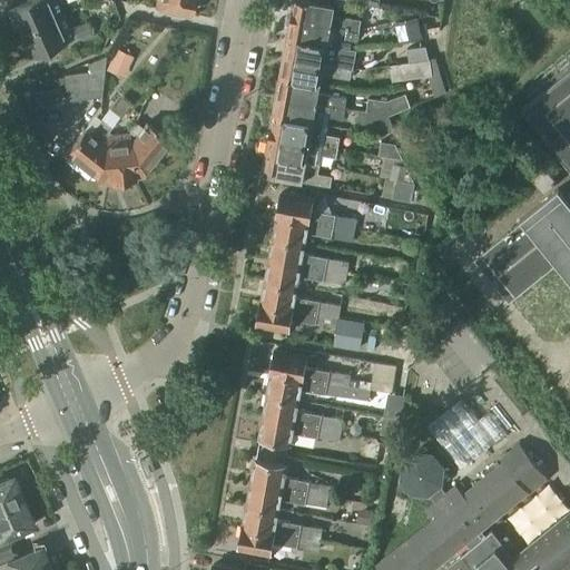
[(18,32),(61,15),(55,0),(27,0),(8,9),(11,19),(10,22),(13,30),(18,31),(18,32)]
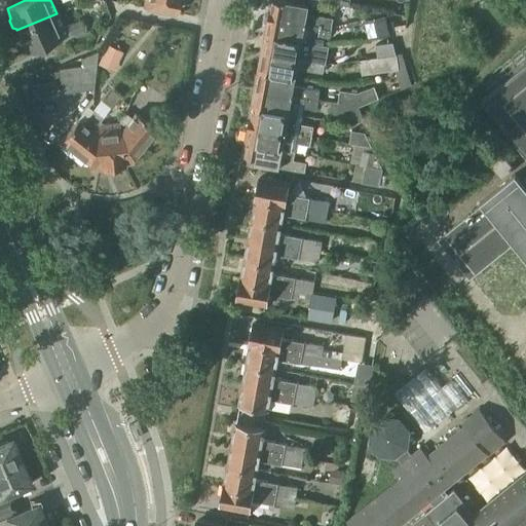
[(180,9),(181,0),(144,0),(143,7),(177,13),(177,8),(180,9)]
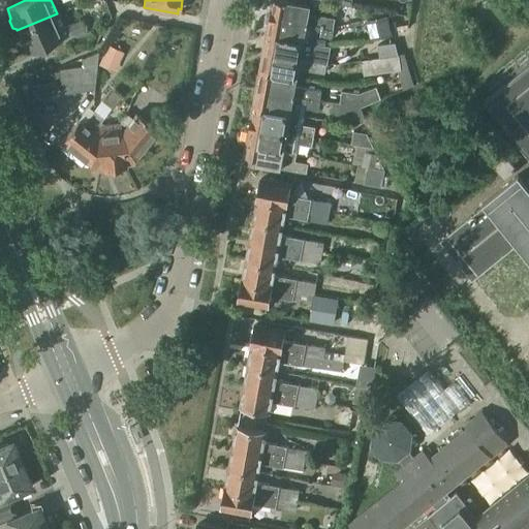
[(332,30),(333,30),(335,20),(309,16),(311,6),(278,0),(278,2),(273,1),(271,18),(332,30)]
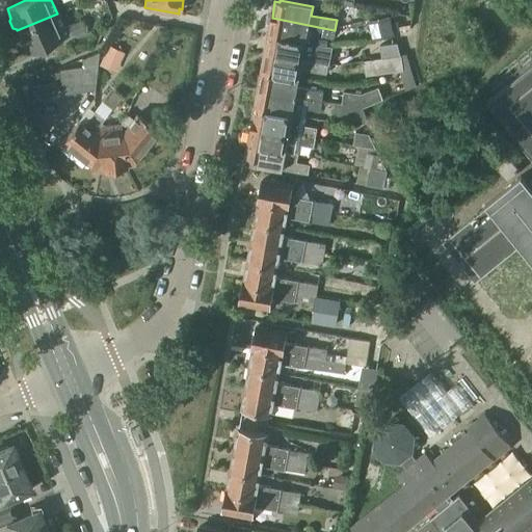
[(57,14),(17,30),(26,53),(59,40),(59,38),(68,36),(57,14)]
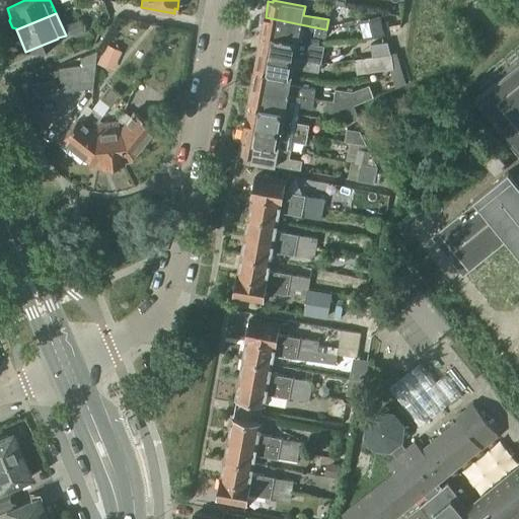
[(372,17),(360,20),(365,40),(386,36),(381,18),(377,16),(372,17)]
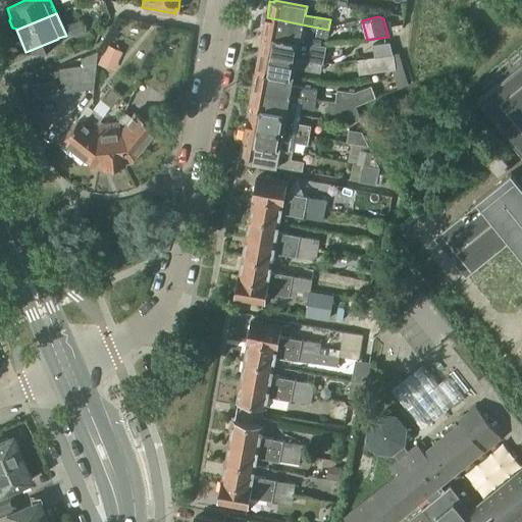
[(327,30),(267,17),(263,35),(300,42),(320,46),(321,37),(326,38),(328,30),(327,30)]
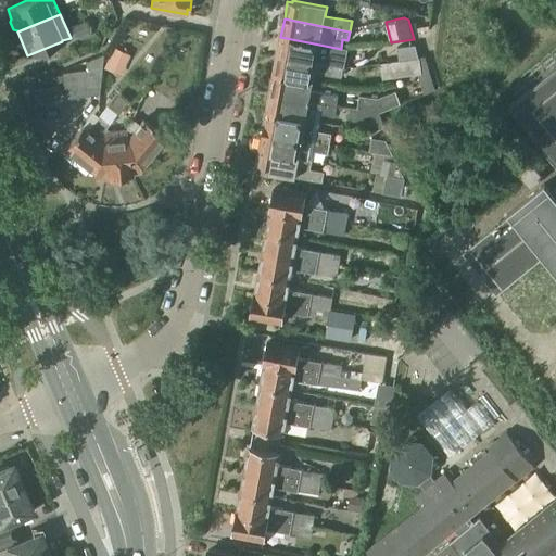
[(71,27),(74,37),(88,33),(84,22),(71,27)]
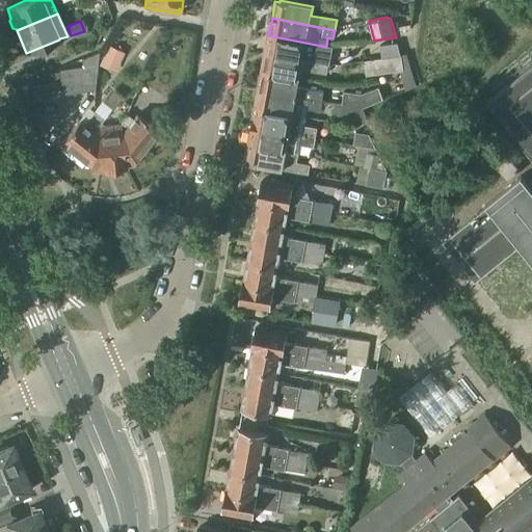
[(304,52),(306,43),(268,35),(265,53),(327,65),(329,56),(304,52)]
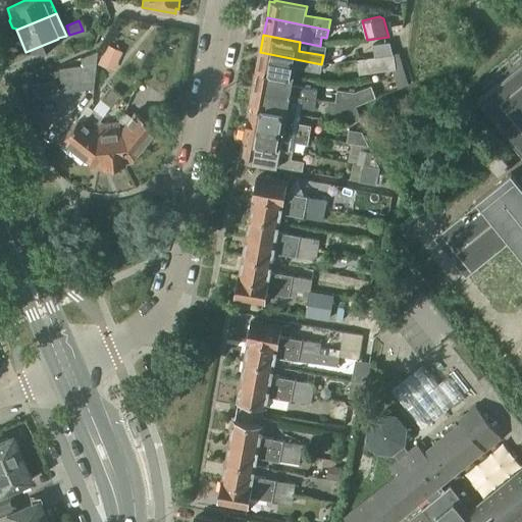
[(374,58),(393,55),(388,43),(372,46),(374,58)]
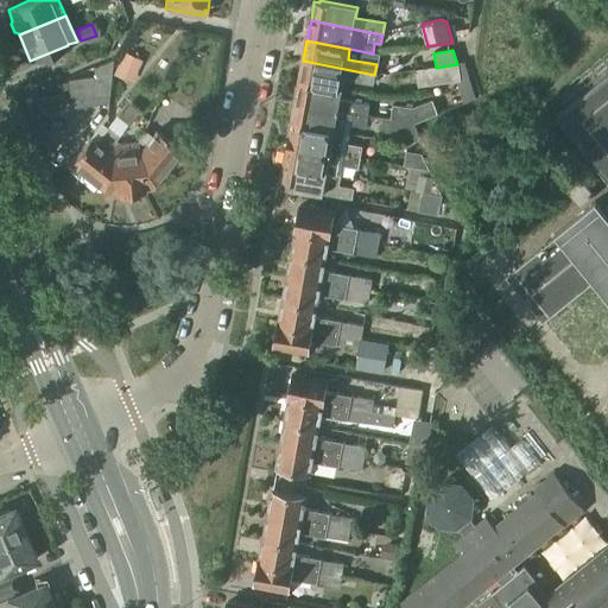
[(122,54),(113,75),(131,83),(140,61),(122,54)]
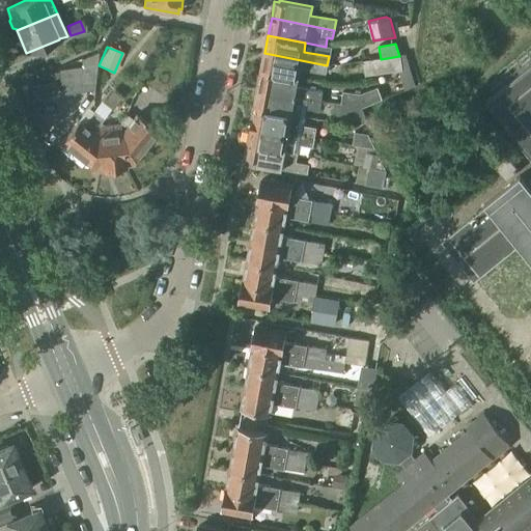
[(60,94),(94,89),(99,53),(81,59),(81,67),(58,70),(60,94)]
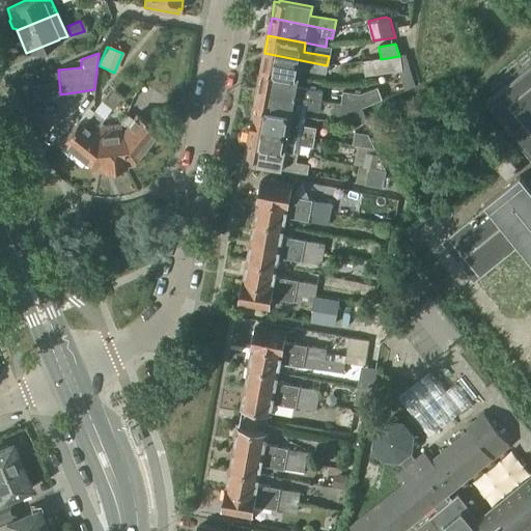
[(326,75),(327,65),(264,53),(261,72),(299,79),(300,71),(326,75)]
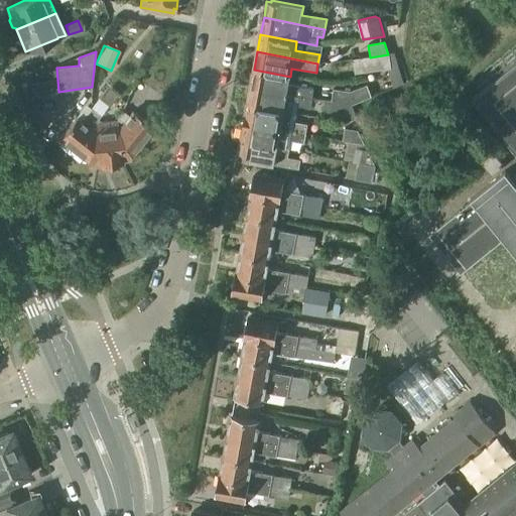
[(388,54),(370,57),(352,60),(354,74),(387,70),(393,89),(403,85),(394,53),(388,54)]
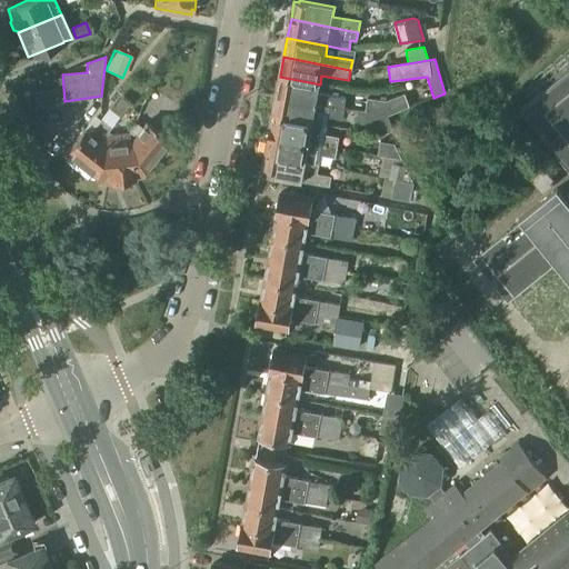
[(568,70),(520,110),(568,171),(568,195),(565,198),(557,189),(519,220),(520,221),(473,260),(508,302),(555,265),(568,281),(568,70)]
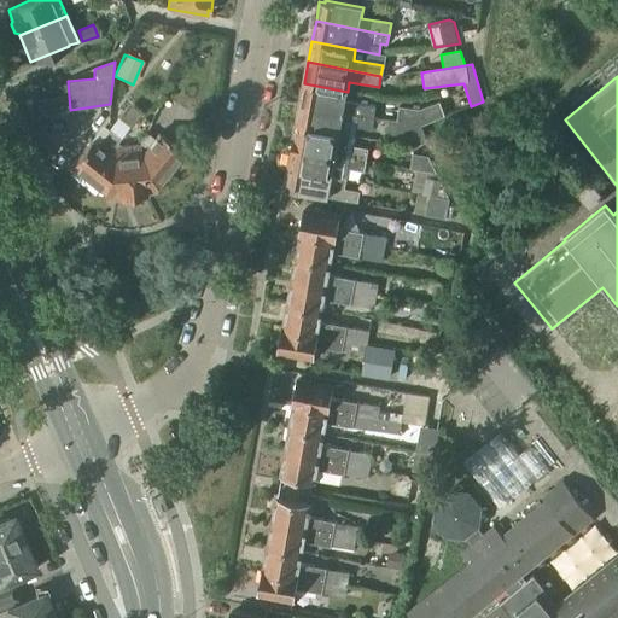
[(345,101),(348,92),(304,83),(301,104),(362,116),(373,118),(375,108),(345,101)]
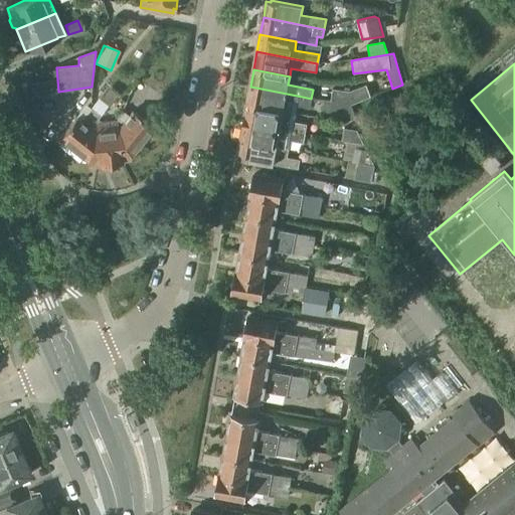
[(330,102),(350,105),(370,97),(365,86),(349,92),(332,90),(330,102)]
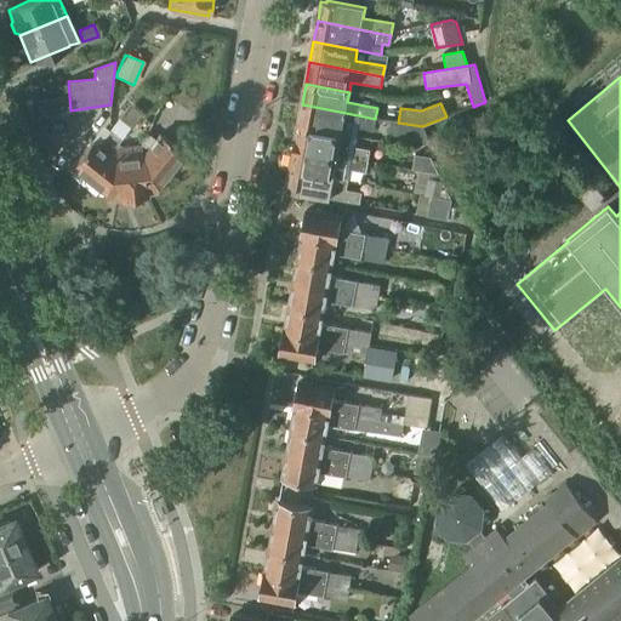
[(374,130),(375,119),(364,117),(302,104),(297,126),(357,137),(358,127),(374,130)]
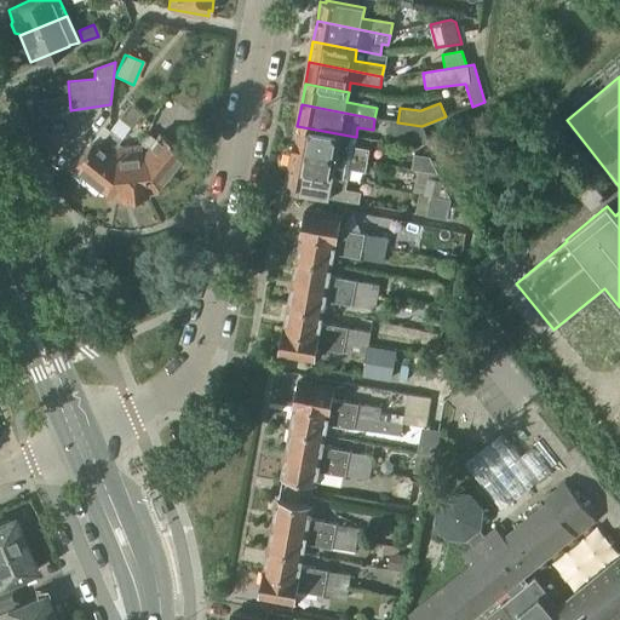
[(201,138),(210,125),(196,116),(188,130),(201,138)]
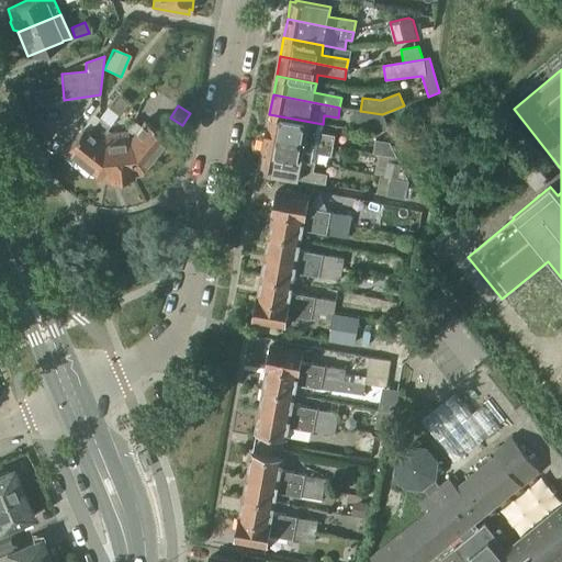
[(382,114),(360,111),(352,110),(350,123),(389,130),(382,114)]
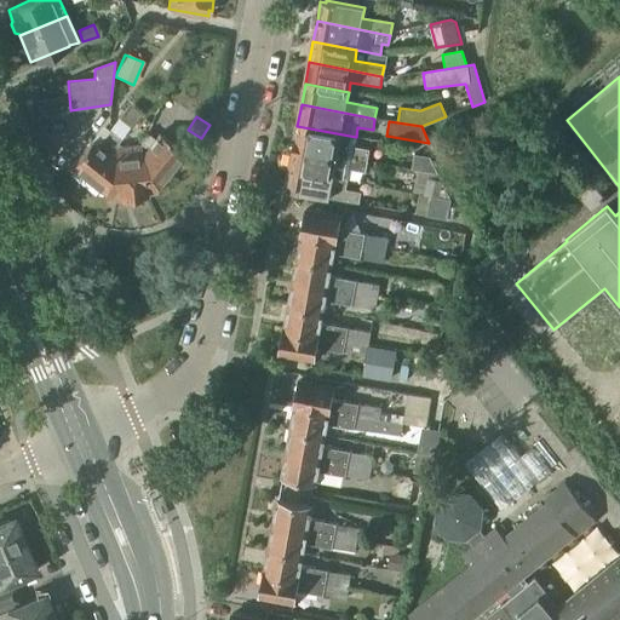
[(367,161),(368,150),(354,148),(356,137),(297,126),(293,147),(367,161)]
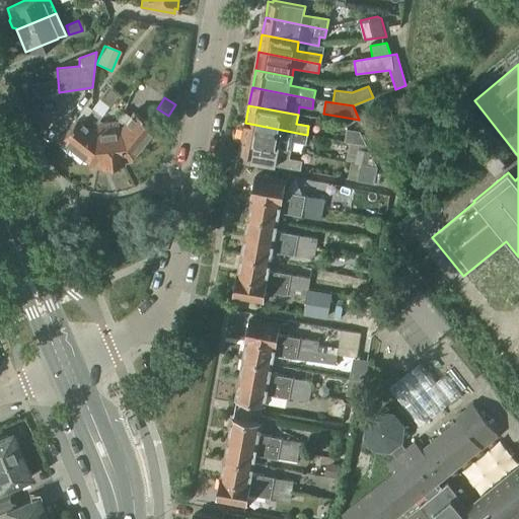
[(96,160),(92,125),(92,121),(97,120),(100,117),(91,108),(80,123),(75,119),(59,139),(87,161),(96,160)]
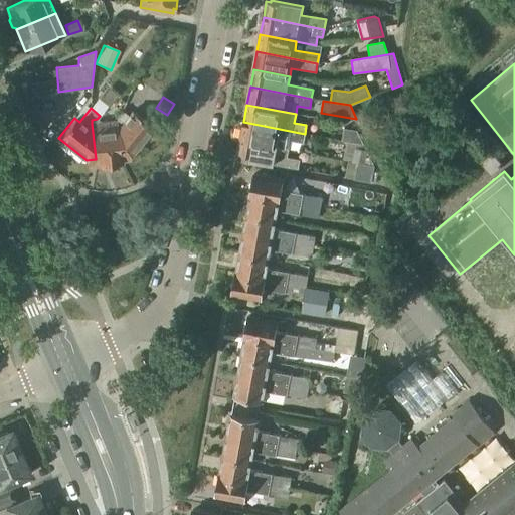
[(117,122),(121,156),(130,155),(151,127),(132,111),(128,116),(121,111),(116,117),(117,122)]
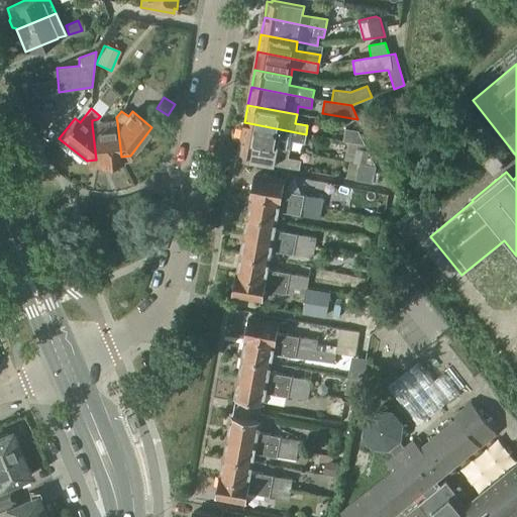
[(92,124),(96,160),(96,166),(121,163),(121,157),(117,122),(92,124)]
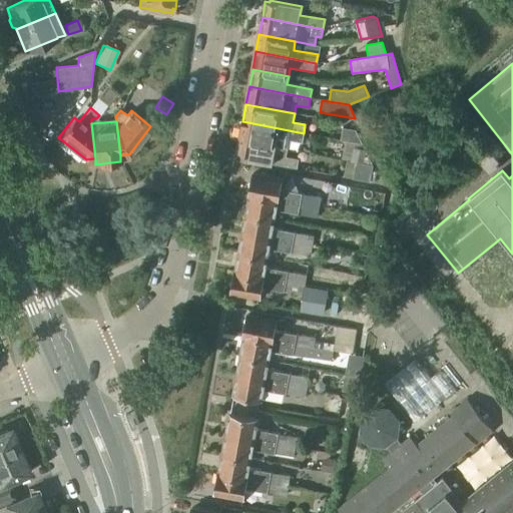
[(302,142),(304,133),(242,121),(239,139),(288,148),(289,139),(302,142)]
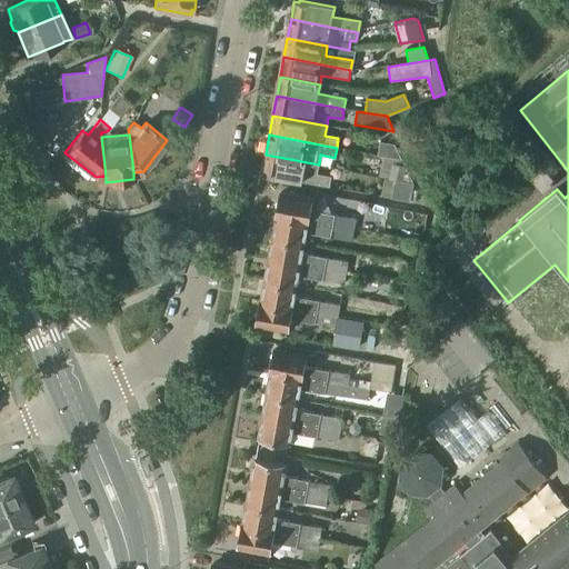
[(392,159),(402,160),(395,145),(380,142),(377,156),(392,159)]
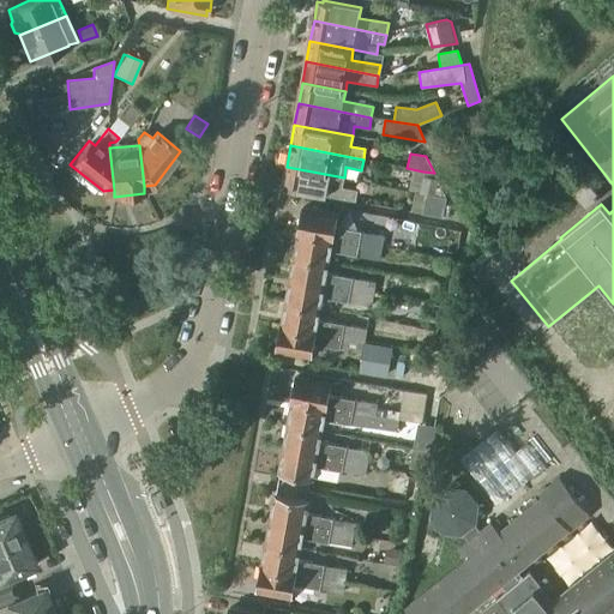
[(356,202),(357,191),(342,188),(344,178),(287,167),(283,184),(289,185),(288,190),(356,202)]
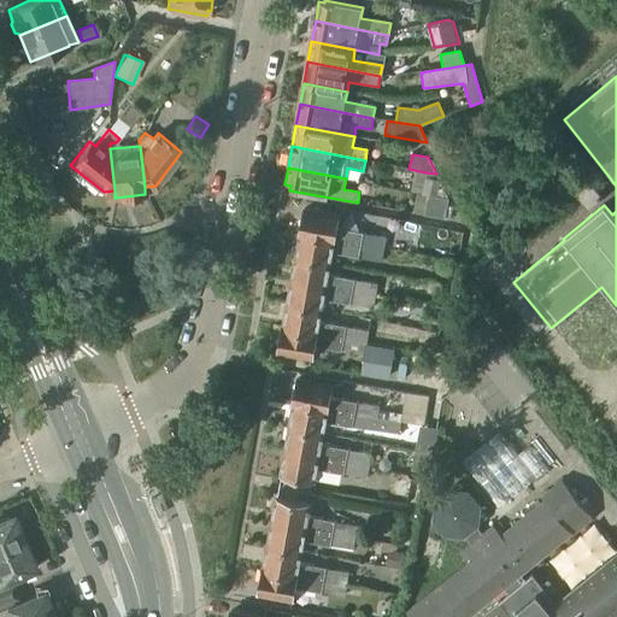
[(422,195),(428,197),(447,200),(436,174),(425,172),(422,195)]
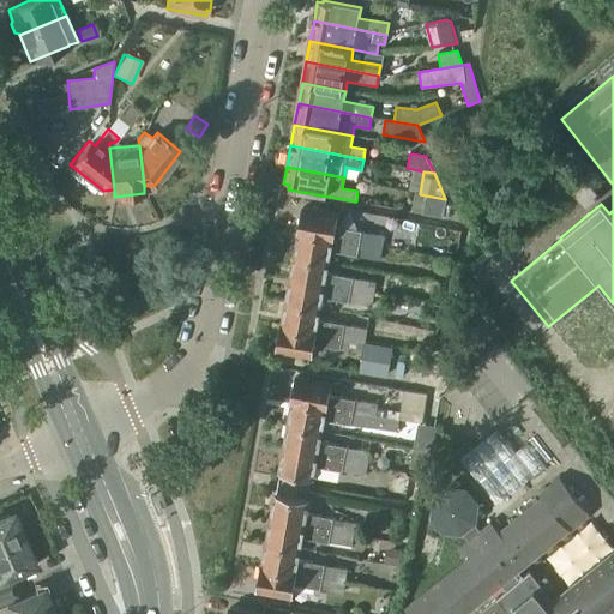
[(583,212),(600,199),(587,182),(570,196),(583,212)]
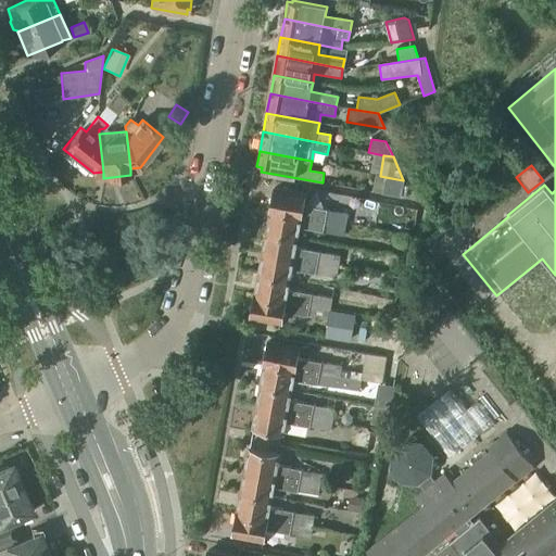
[(400,198),(403,180),(386,177),(382,194),(400,198)]
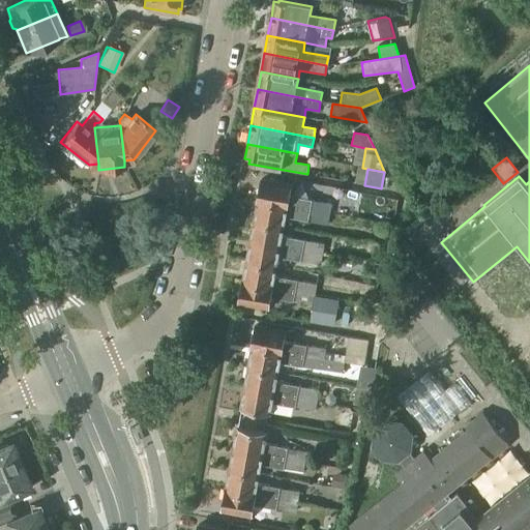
[(261,180),(257,200),(316,211),(330,213),(331,204),(289,197),(290,185),(261,180)]
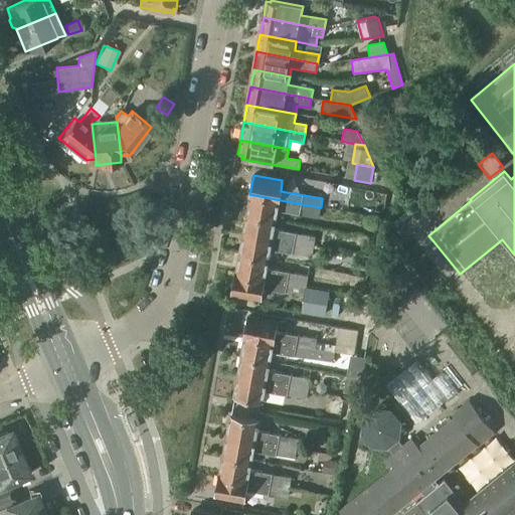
[(250,195),(247,214),(275,219),(277,210),(319,218),(321,207),(307,205),(249,194),(249,195),(250,195)]
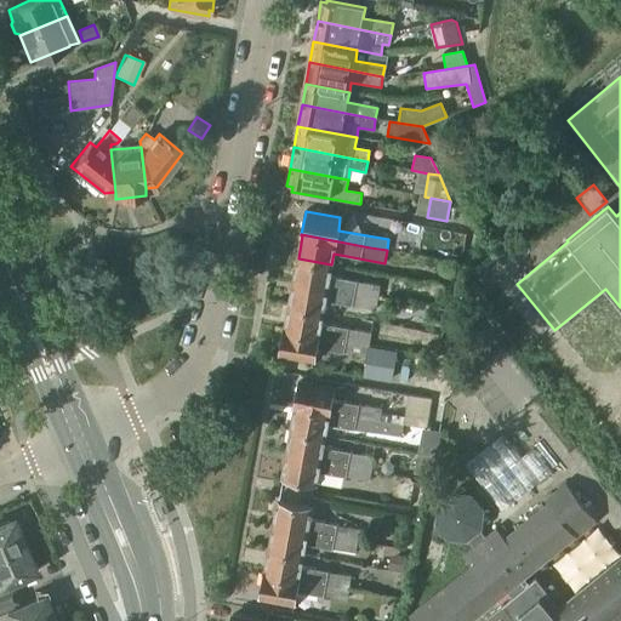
[(353,294),(379,298),(380,286),(329,277),(331,265),(298,258),(296,267),(294,283),(353,294)]
